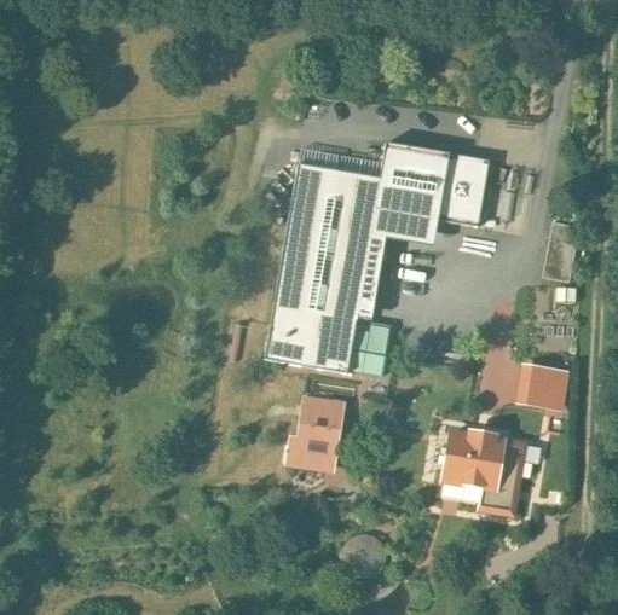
[(478,226),(489,166),(387,149),(385,162),(362,158),(359,174),(298,163),(264,359),(346,373),(357,318),(371,320),(386,237),(433,245),(438,219),(478,226)]
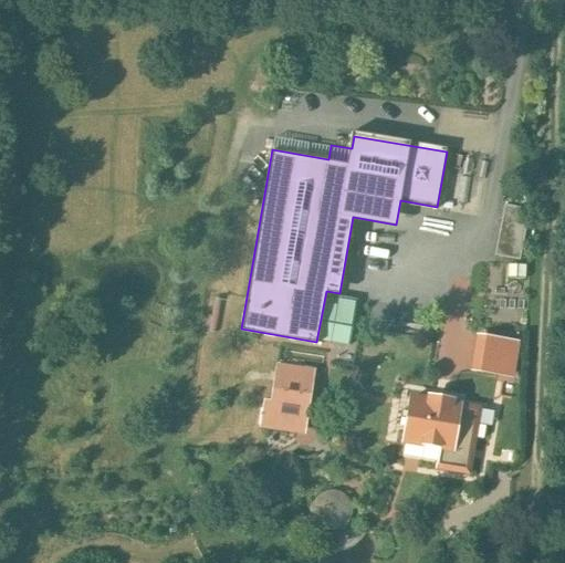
[(479,381),(520,386),(525,347),(484,342),(479,381)]
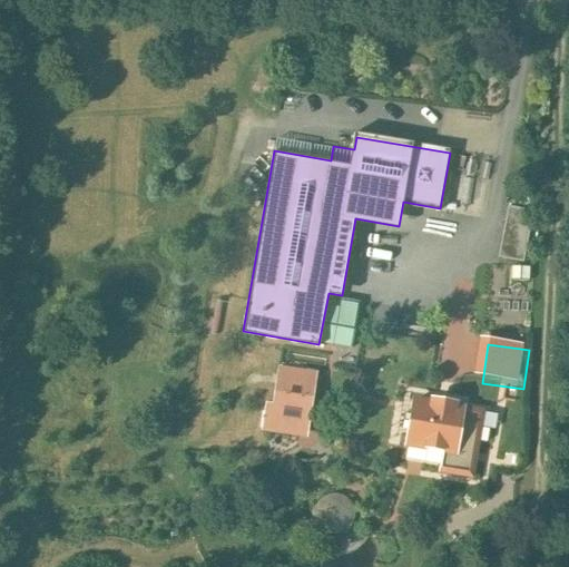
[(311,409),(317,371),(280,364),(274,403),(267,402),(263,428),(307,436),(311,409)]
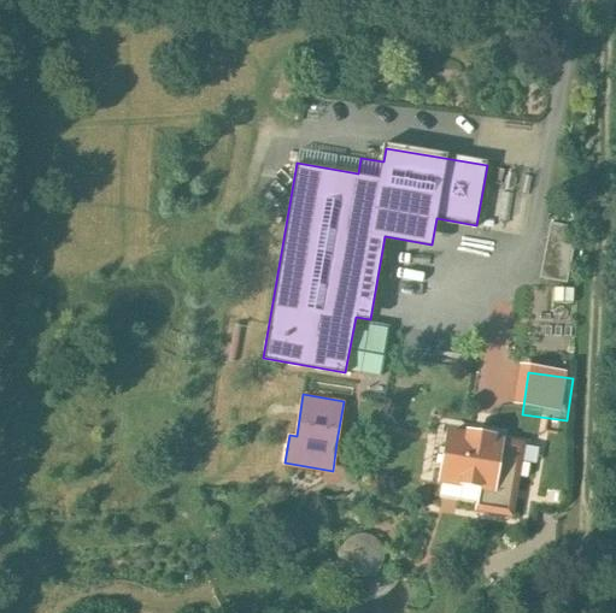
[(468,434),(449,430),(446,446),(439,444),(435,461),(444,463),(441,477),(480,484),(475,506),(511,512),(517,473),(527,476),(529,460),(520,459),(522,442),(493,437),(494,434),(469,429),(468,434)]
